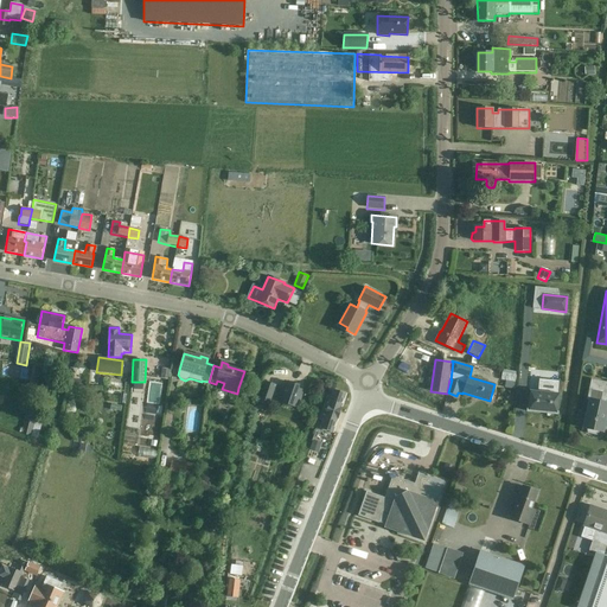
[(163,369),(160,378),(168,379),(171,370),(163,369)]
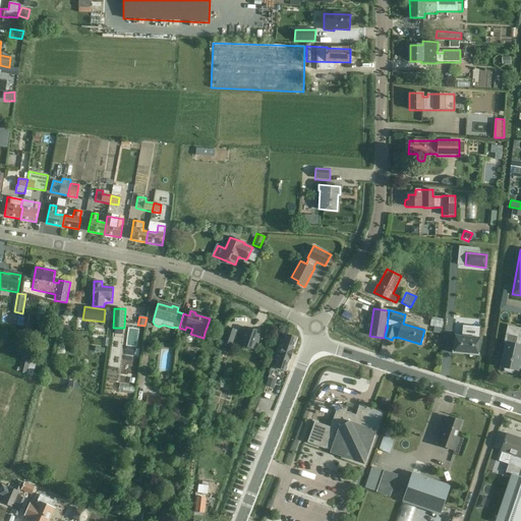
[(431,316),(430,326),(435,326),(433,332),(443,333),(444,319),(431,316)]
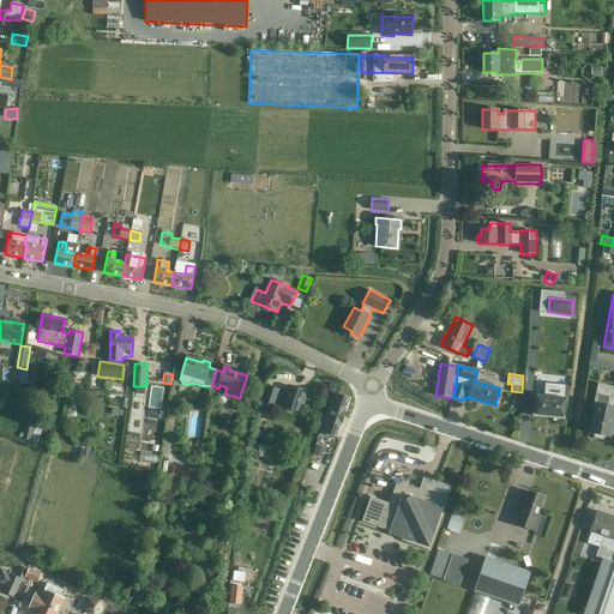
[(595,405),(589,434),(609,440),(613,419),(613,407),(613,408),(613,402),(613,386),(599,383),(594,404),(595,405)]
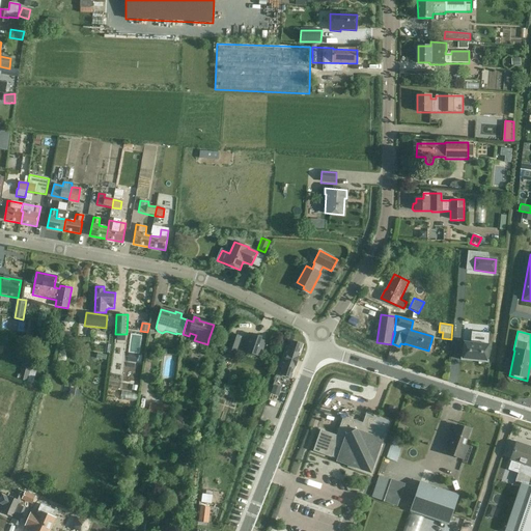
[(243,351),(260,357),(266,342),(261,340),(261,338),(249,333),(243,351)]
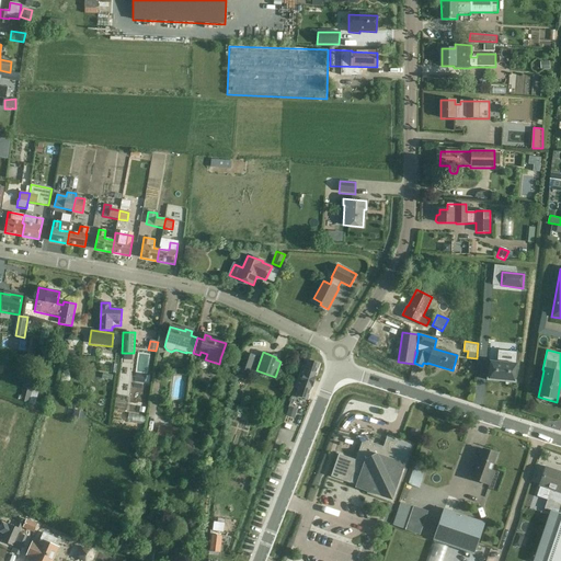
[(250,373),(255,356),(245,353),(239,369),(250,373)]
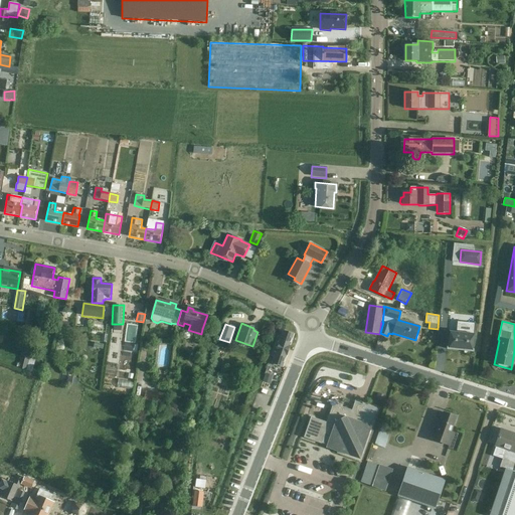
[(293,335),(284,331),(282,337),(277,336),(271,356),(275,357),(273,363),(282,366),(286,355),(289,346),(293,335)]
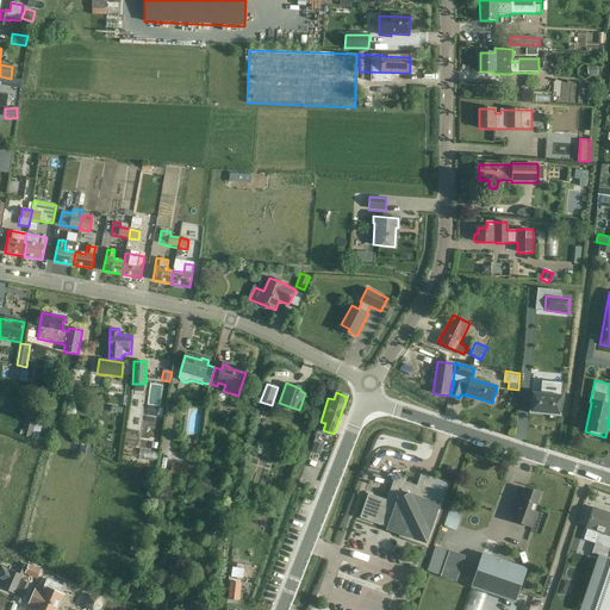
[(530,411),(530,412),(531,414),(531,412),(559,416),(560,416),(560,415),(562,396),(533,392),(530,411)]
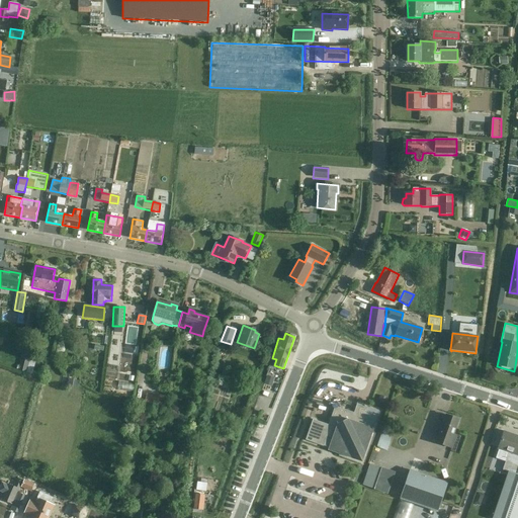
[(69,379),(67,387),(78,390),(79,381),(69,379)]
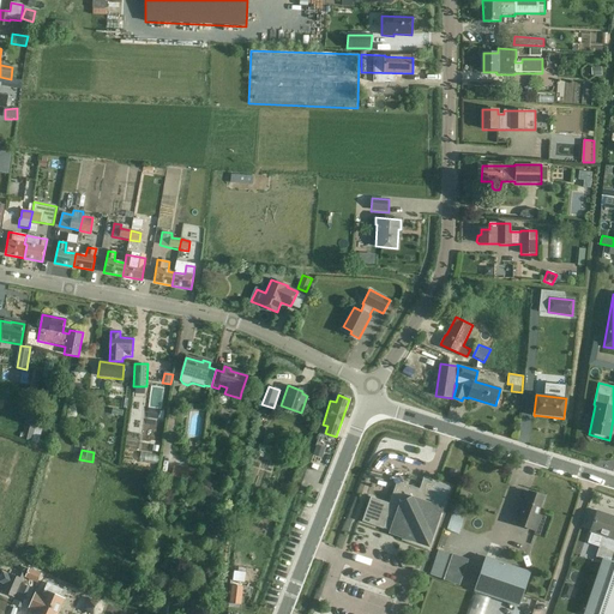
[(196,470),(173,467),(172,482),(194,485),(196,470)]
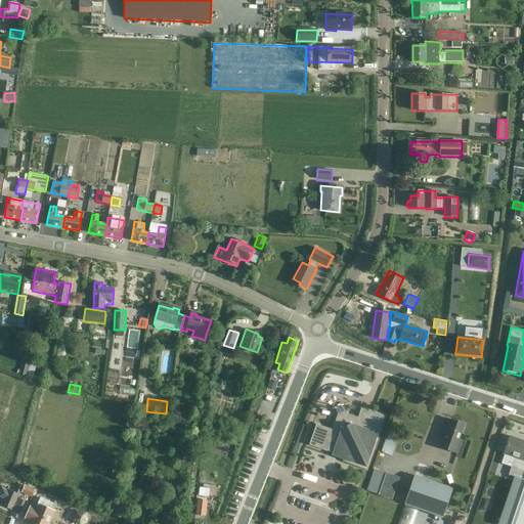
[(385,399),(382,405),(390,408),(392,402),(385,399)]
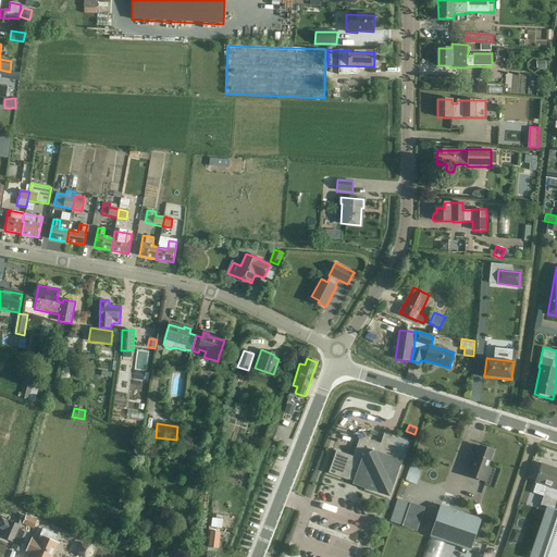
[(210,437),(211,430),(202,429),(201,436),(210,437)]
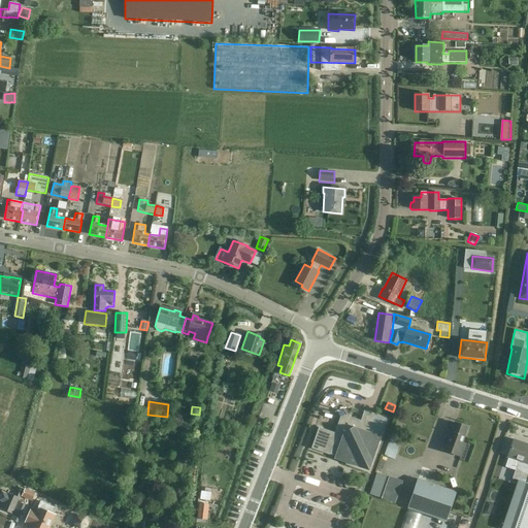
[(319,427),(311,449),(329,455),(329,454),(335,456),(337,450),(342,462),(358,467),(359,465),(367,467),(369,460),(372,461),(387,419),(380,417),(364,411),(360,421),(344,415),(342,409),(337,411),(340,417),(334,433),(319,427)]
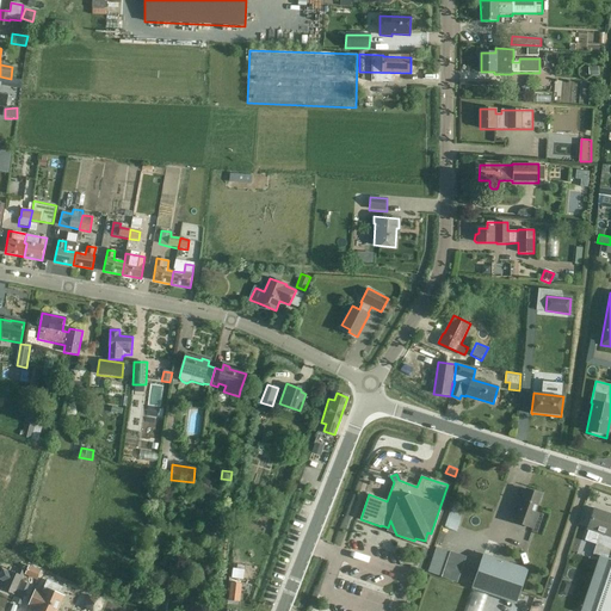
[(514,523),(534,530),(539,514),(534,512),(541,494),(526,489),(519,508),(514,523)]
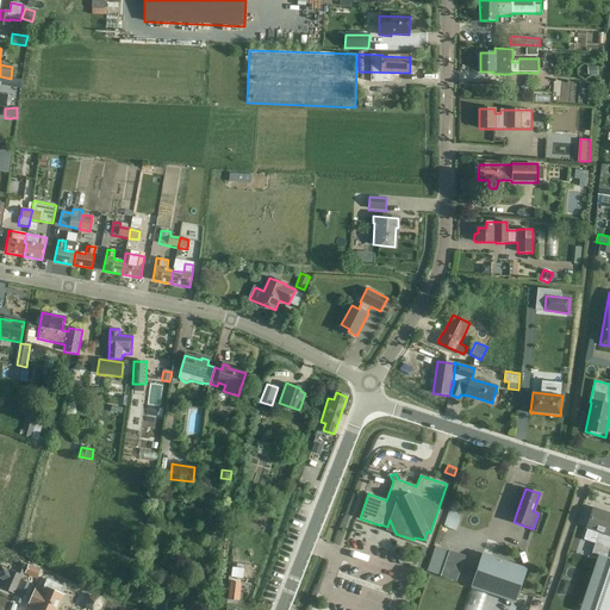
[(579,609),(609,609),(609,558),(607,556),(609,547),(609,514),(593,508),(586,527),(599,531),(591,554),(598,555),(579,609)]
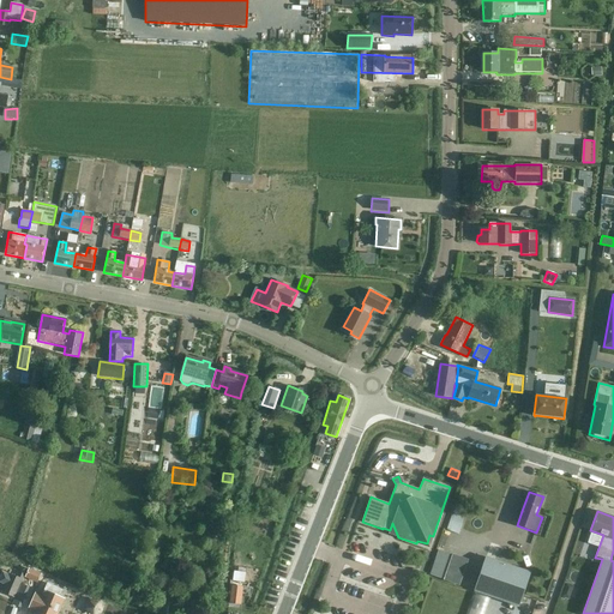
[(462,585),(470,559),(439,548),(429,575),(462,585)]
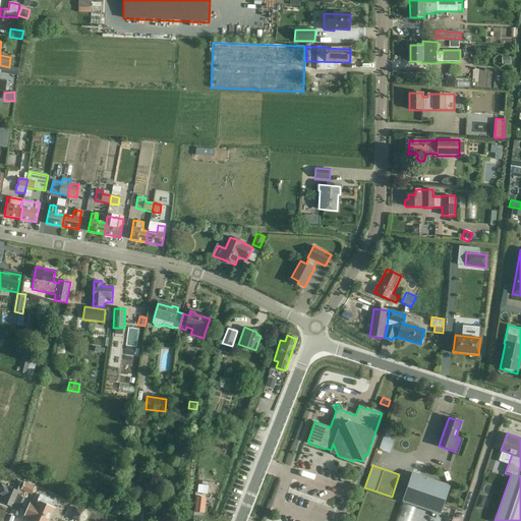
[(450,485),(412,472),(402,501),(441,515),(450,485)]
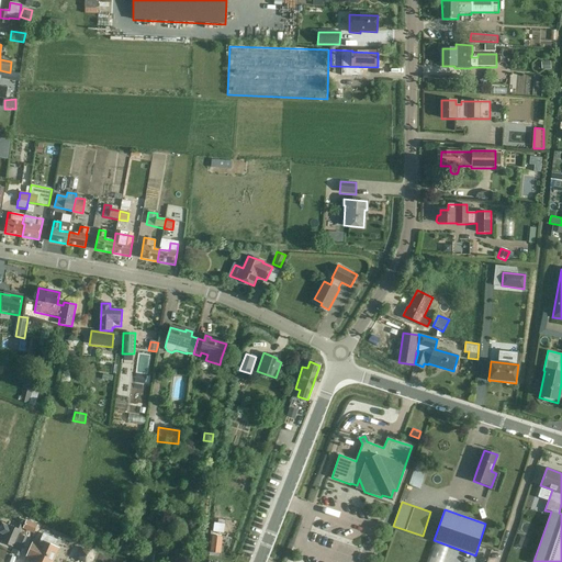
[(224,532),(225,525),(215,523),(214,530),(224,532)]
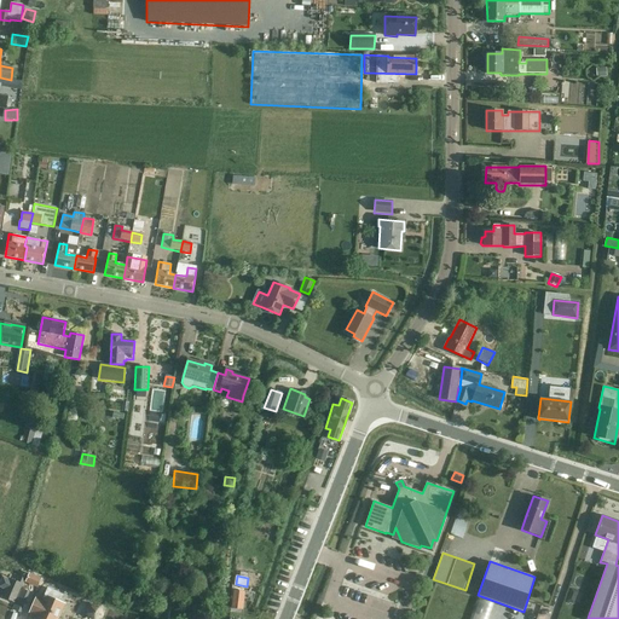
[(47,588),(41,601),(36,599),(29,613),(39,617),(36,618),(57,618),(64,605),(59,602),(63,595),(47,588)]
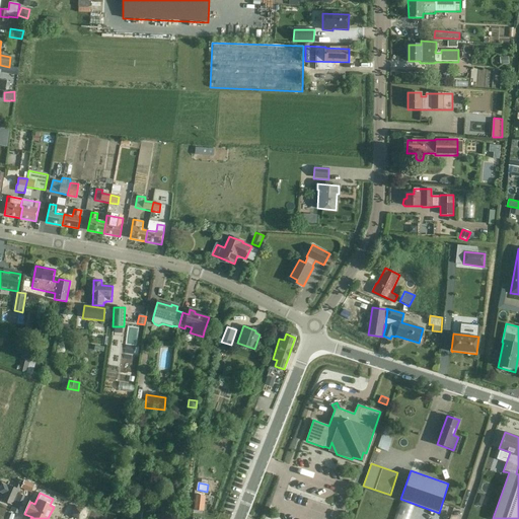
[(18,494),(10,511),(17,514),(24,497),(18,494)]
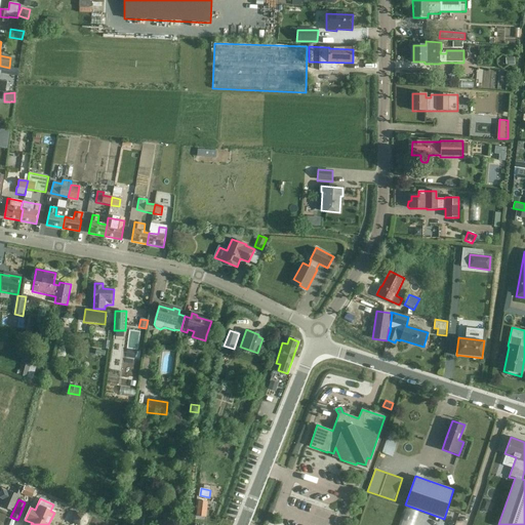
[(197,523),(206,524),(206,517),(205,517),(207,500),(200,499),(197,523)]
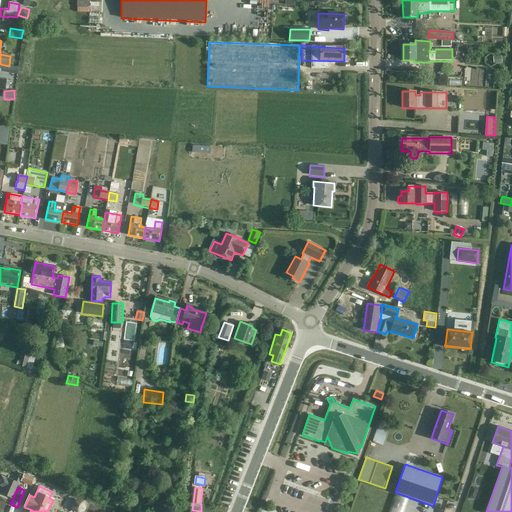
[(80,511),(83,510),(82,503),(75,502),(72,509),(75,511),(80,511)]
